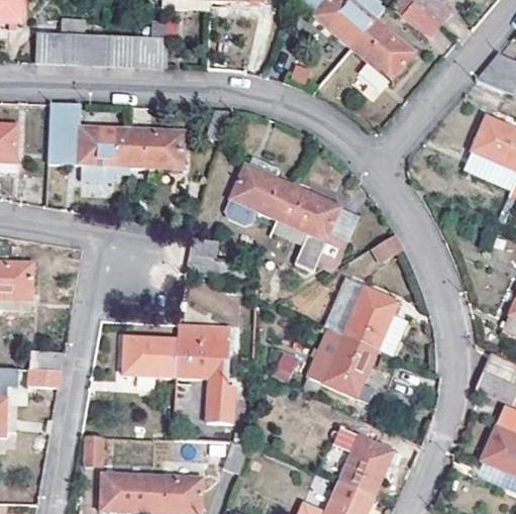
[(0,0),(0,19),(7,20),(7,27),(15,27),(16,20),(21,20),(22,0),(0,0)]
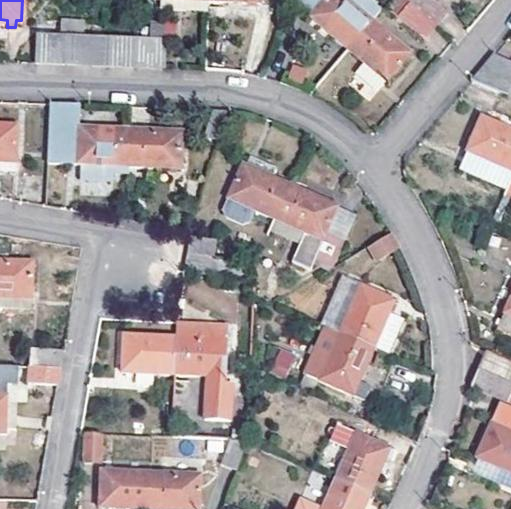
[(306,12),(346,46),(371,17),(380,7),(371,0),(298,0),(309,8),(306,12)]
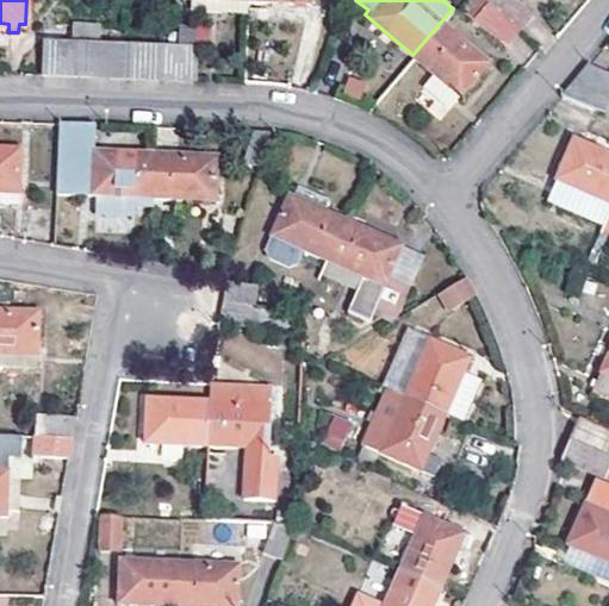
[(517,27),(485,0),(468,0),(463,8),(504,43),(517,27)]
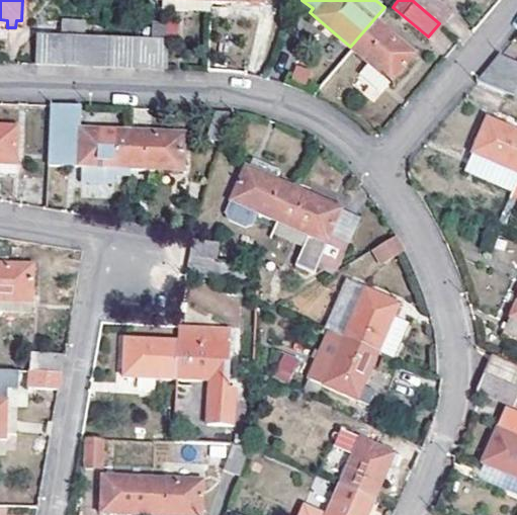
[(412,0),(439,23),(450,10),(438,0),(412,0)]
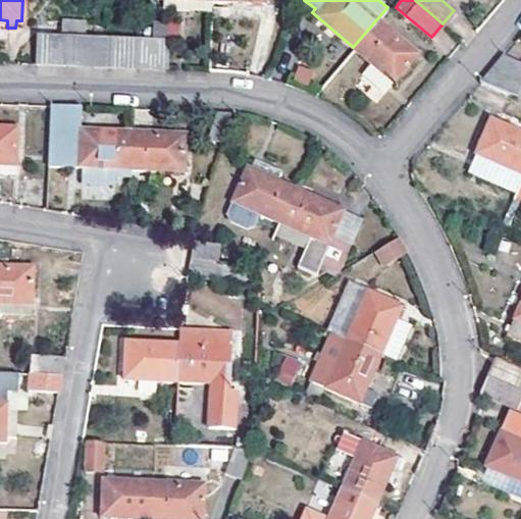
[(371,62),(394,82),(395,83),(419,52),(378,17),(353,47),(371,62)]
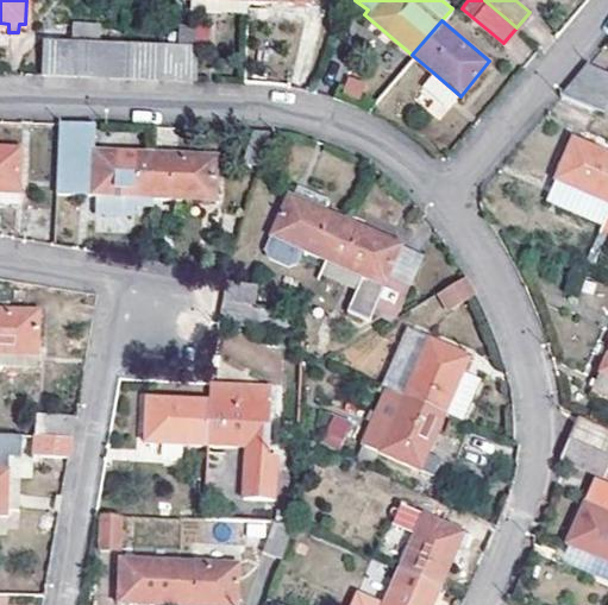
[(180,30),(180,43),(177,77),(196,79),(198,45),(206,45),(207,31),(180,30)]
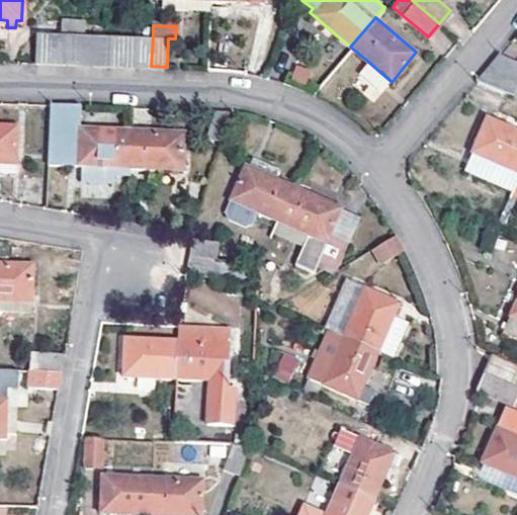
[(36,31),(35,61),(51,62),(52,31),(36,31)]
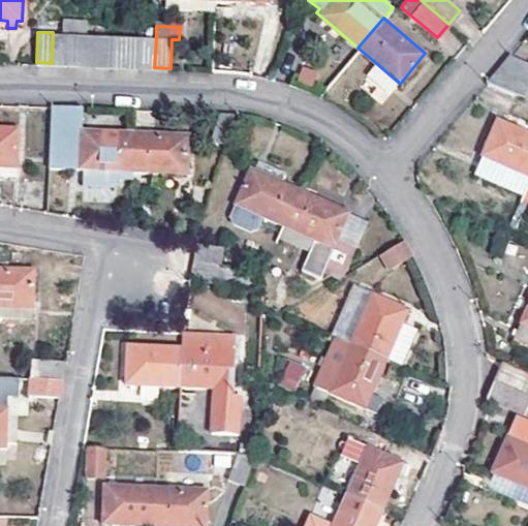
[(66,33),(53,32),(52,63),(65,64),(66,33)]
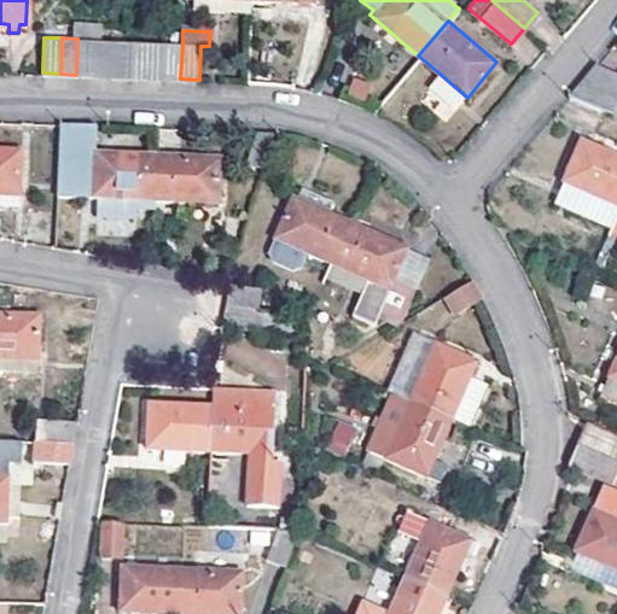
[(94,40),(77,39),(76,75),(93,75),(94,40)]
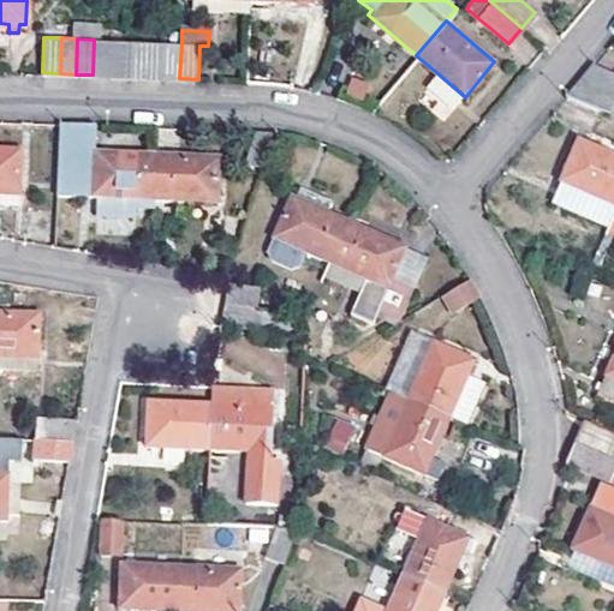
[(111,40),(94,40),(93,75),(109,76),(111,40)]
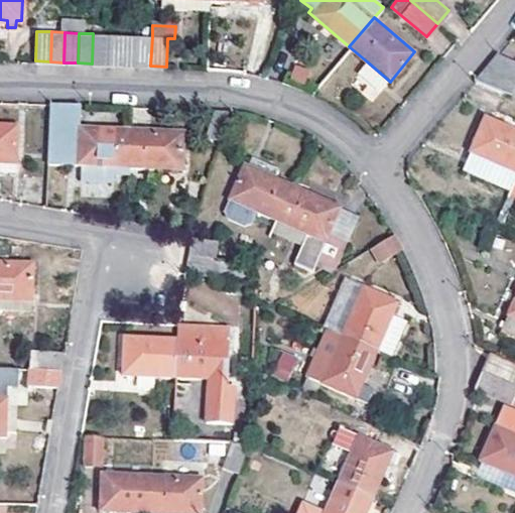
[(108,34),(93,33),(92,63),(107,63),(108,34)]
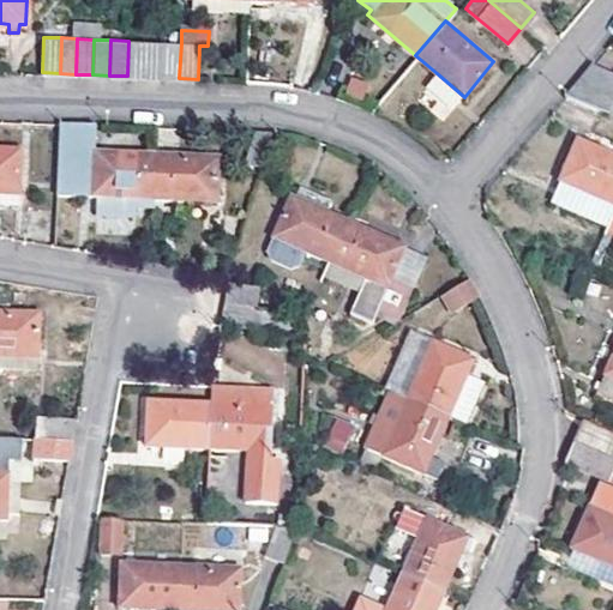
[(144,42),(128,41),(127,76),(143,77),(144,42)]
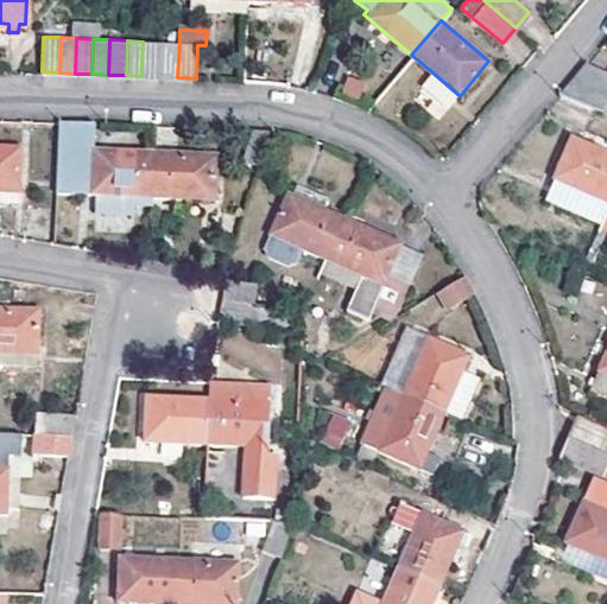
[(160,42),(143,42),(141,76),(159,76),(160,42)]
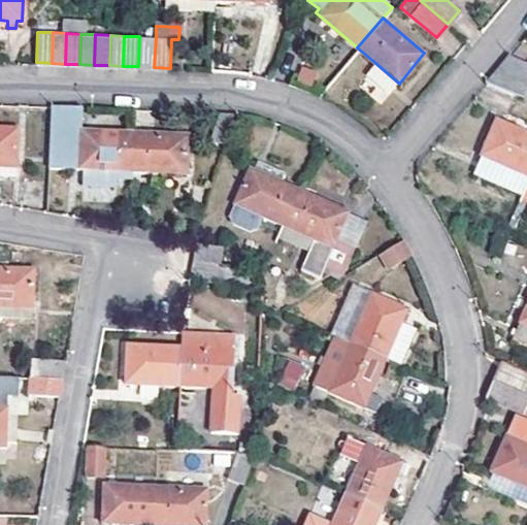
[(156,37),(139,36),(138,66),(154,67),(156,37)]
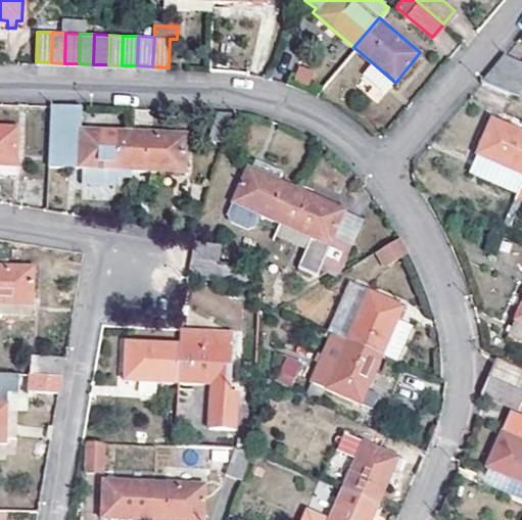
[(521,61),(504,54),(492,67),(521,80),(521,61)]
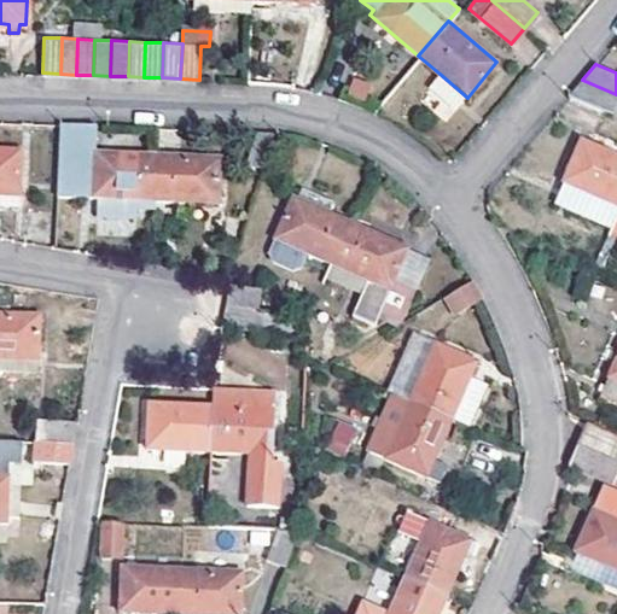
[(440,74),(431,83),(458,106),(466,97),(440,74)]
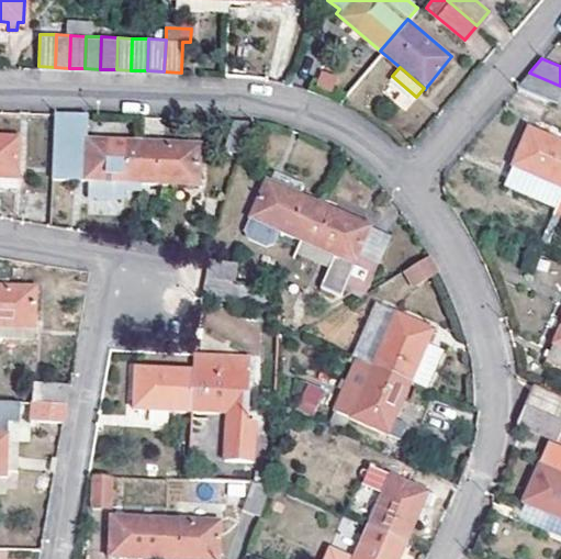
[(560,86),(529,73),(518,86),(560,104),(560,86)]
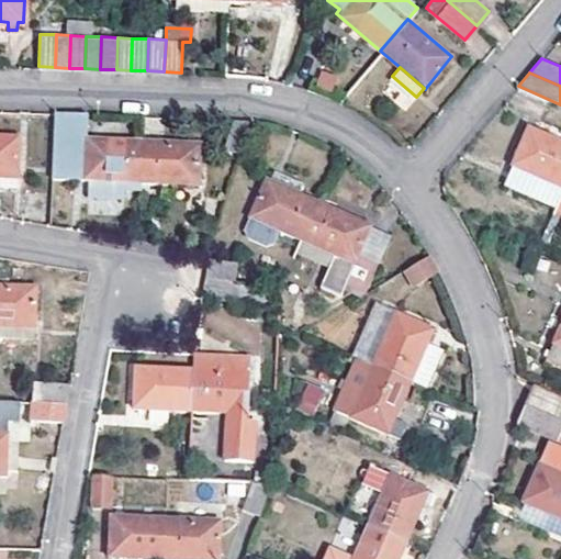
[(86,136),(87,113),(53,112),(51,175),(90,178),(89,196),(125,196),(125,186),(142,186),(142,181),(143,138),(86,136)]
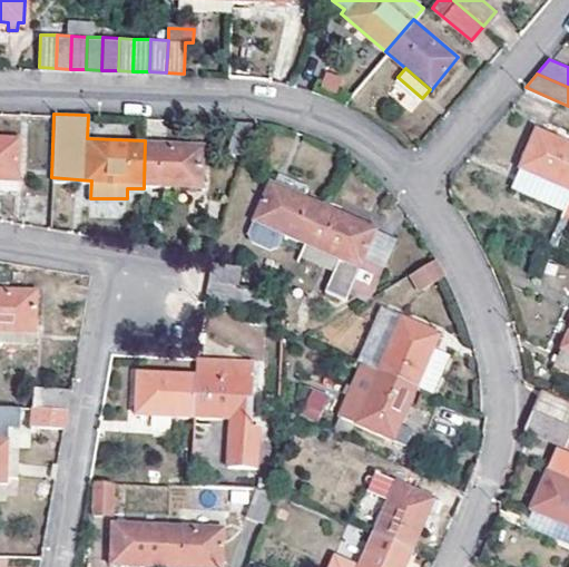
[(226,149),(243,155),(253,121),(236,120),(226,149)]
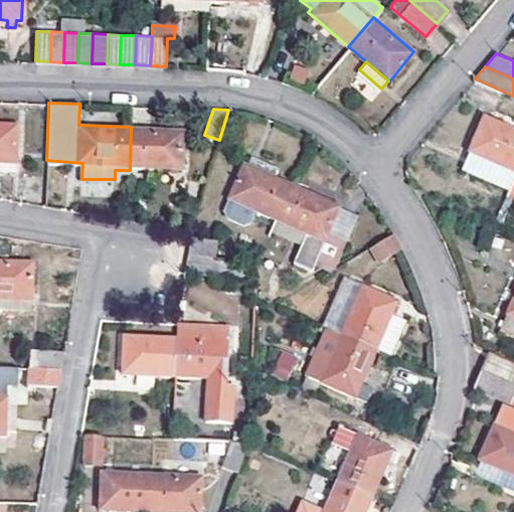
[(468,151),(513,170),(513,127),(484,114),(468,151)]
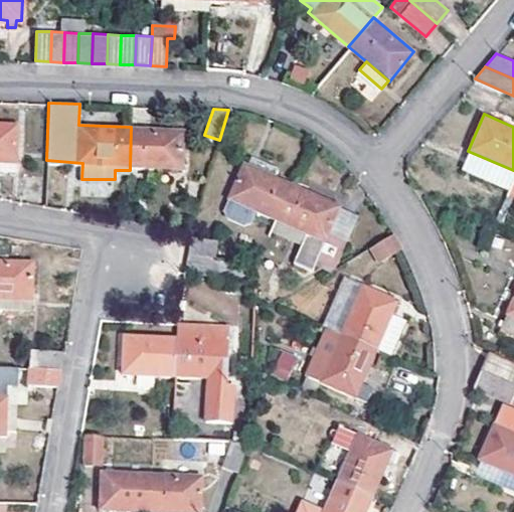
[(0,169),(16,170),(18,123),(0,122),(0,169)]
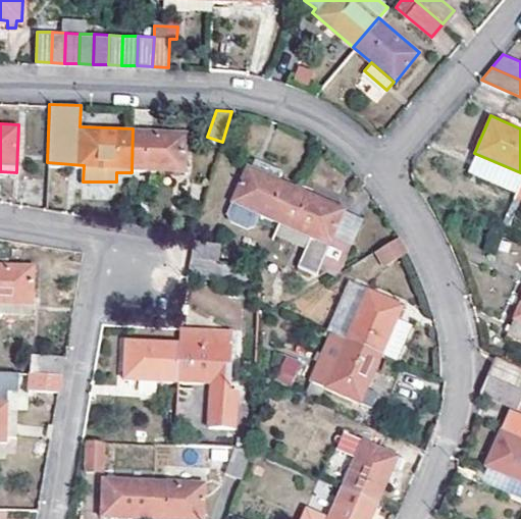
[(186,131),(133,128),(132,168),(185,169),(186,131)]
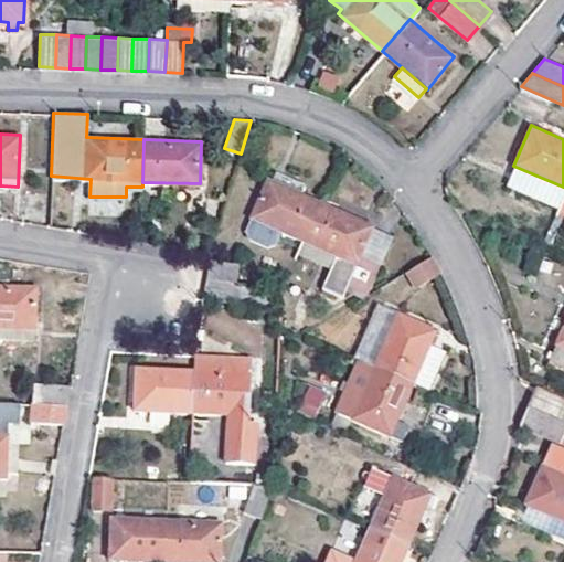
[(563,190),(563,187),(513,166),(511,171),(563,193),(563,190)]
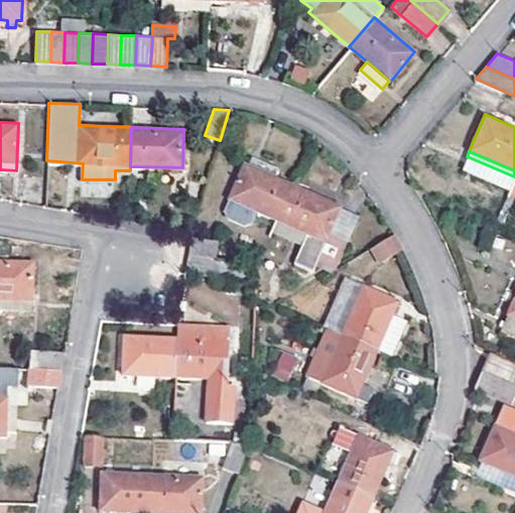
[(243,161),(228,197),(229,198),(223,209),(226,216),(244,224),(251,222),(256,210),(276,219),(292,183),(274,175),(278,166),(252,154),(248,163),(243,161)]
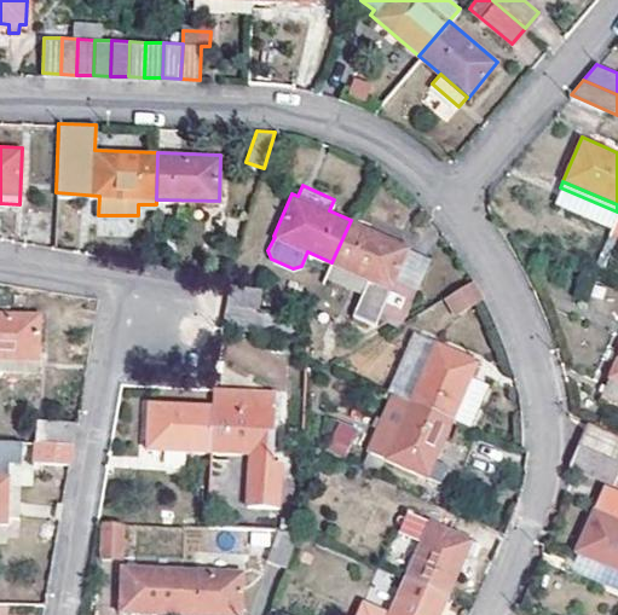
[(391,279),(406,244),(351,220),(331,262),(364,277),(348,313),(373,324),(377,312),(397,320),(411,288),(391,279)]
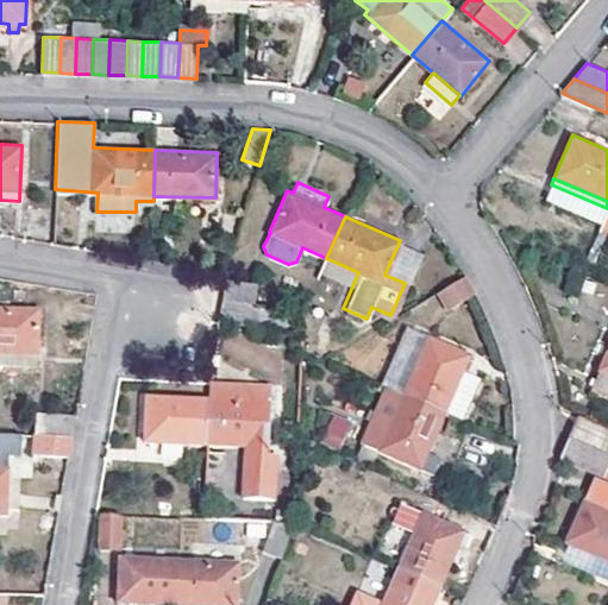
[(420,250),(400,240),(384,275),(405,283),(420,250)]
